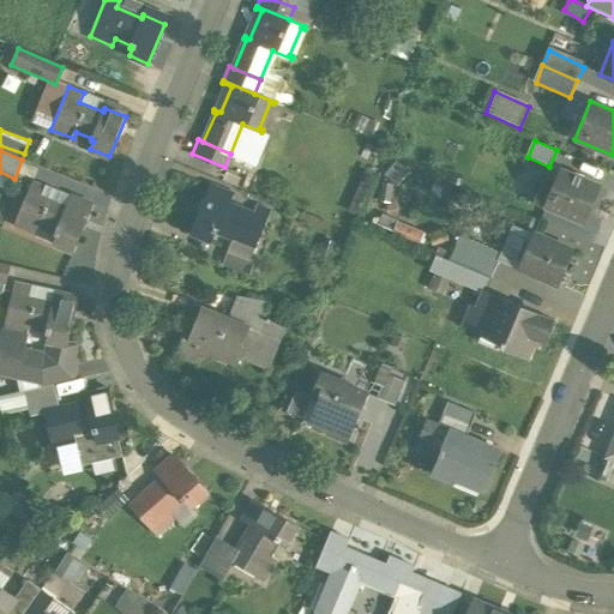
[(561,169),(553,187),(543,182),(535,202),(543,205),(543,206),(583,223),(600,185),(561,169)]
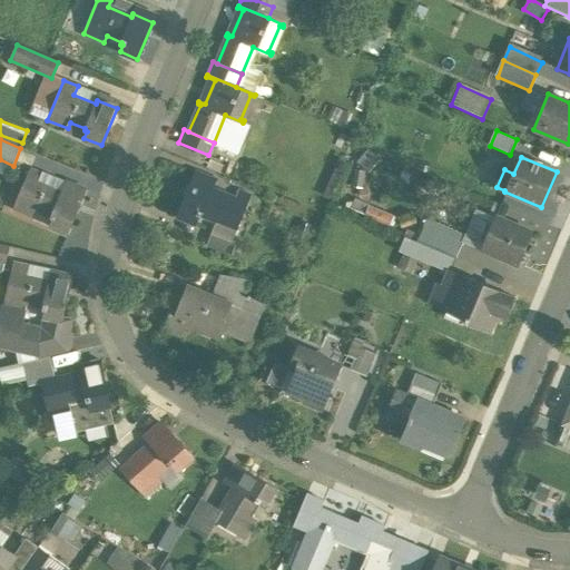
[(41,174),(29,169),(13,207),(35,216),(37,210),(51,216),(50,218),(52,219),(50,225),(68,233),(82,196),(64,188),(61,192),(38,182),(41,174)]
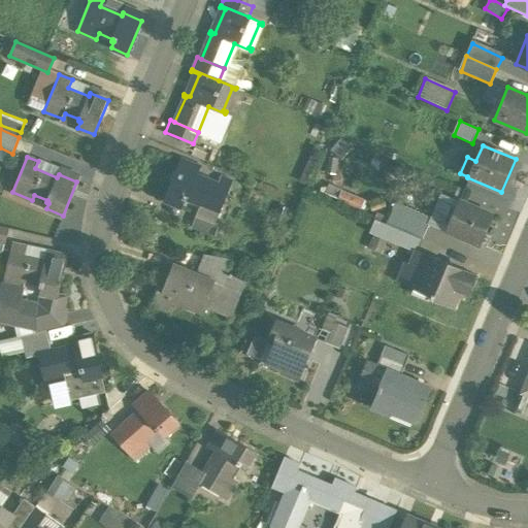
[(198,172),(179,165),(165,199),(182,205),(184,201),(186,202),(187,199),(200,204),(198,209),(217,218),(232,183),(221,177),(218,185),(197,176),(198,172)]
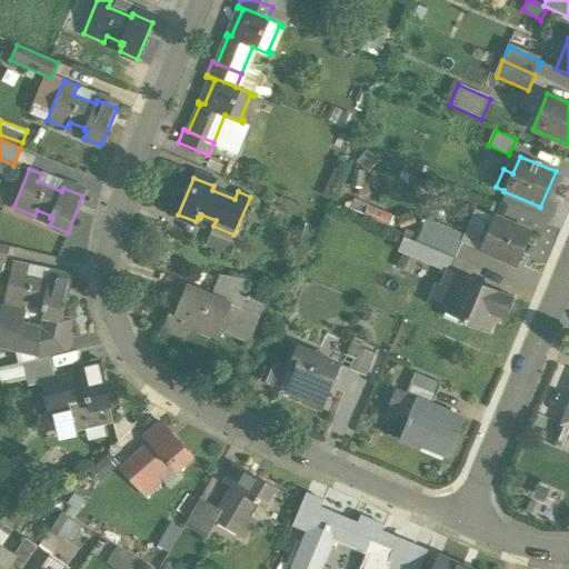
[(493,216),(493,217),(481,212),(471,235),(483,239),(480,248),(516,263),(530,231),(493,216)]
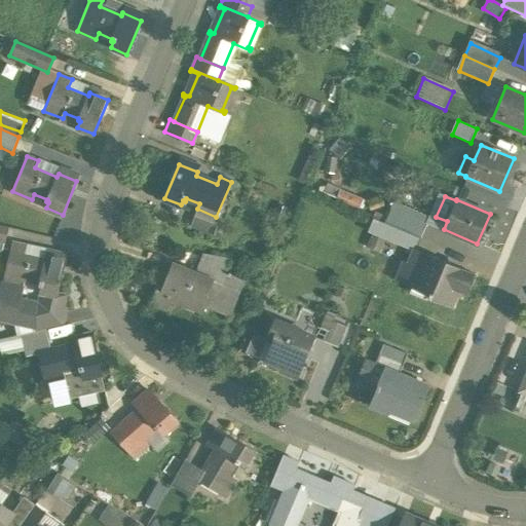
[(396,204),(386,224),(400,230),(401,227),(421,235),(429,218),(396,204)]
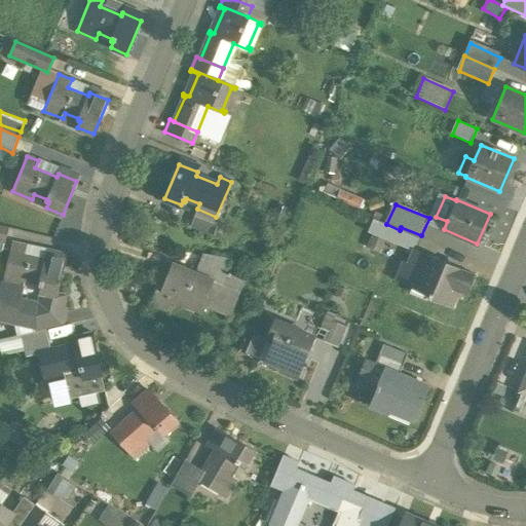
[(421,235),(401,227),(400,230),(393,242),(414,252),(421,235)]
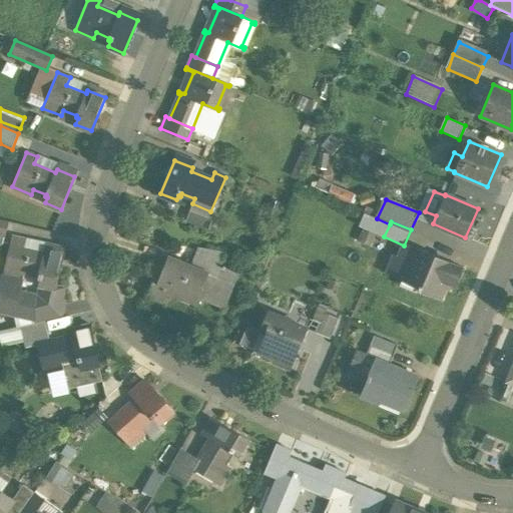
[(45,248),(44,251),(22,246),(24,239),(11,236),(3,276),(23,280),(24,274),(38,277),(38,278),(40,279),(39,285),(55,288),(63,252),(45,248)]
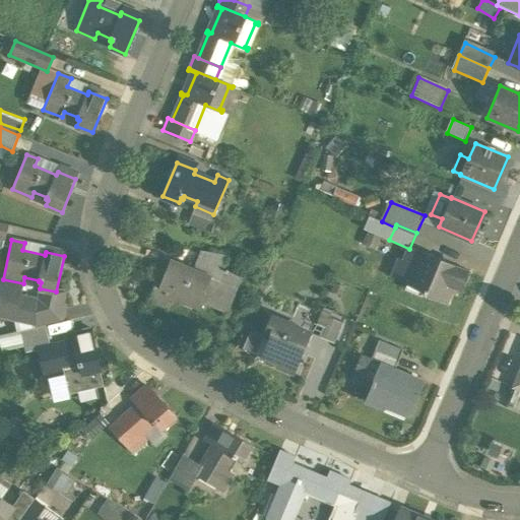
[(469,272),(421,251),(407,283),(425,290),(423,295),(446,304),(453,287),(461,291),(469,272)]
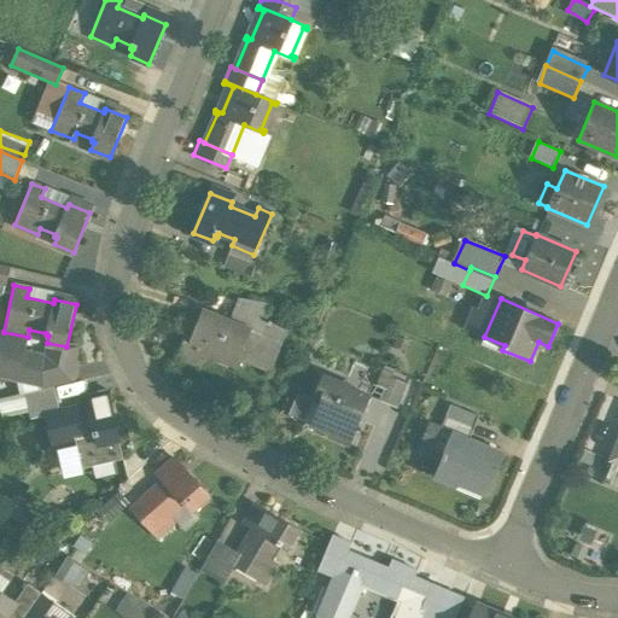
[(240,301),(232,322),(260,334),(264,322),(270,305),(240,301)]
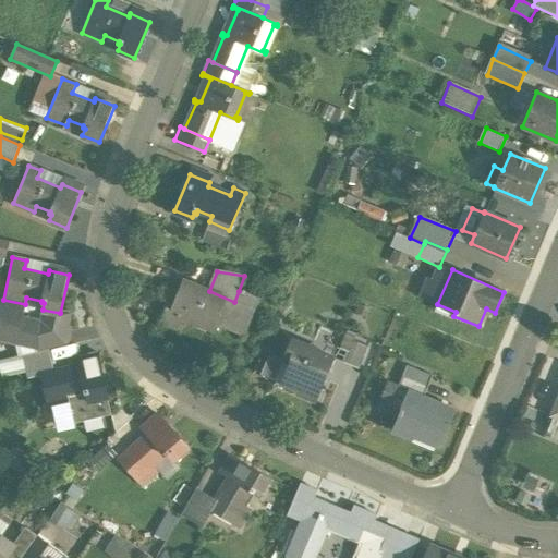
[(209,291),(182,281),(170,312),(165,310),(159,320),(178,328),(182,316),(213,329),(226,300),(209,291)]
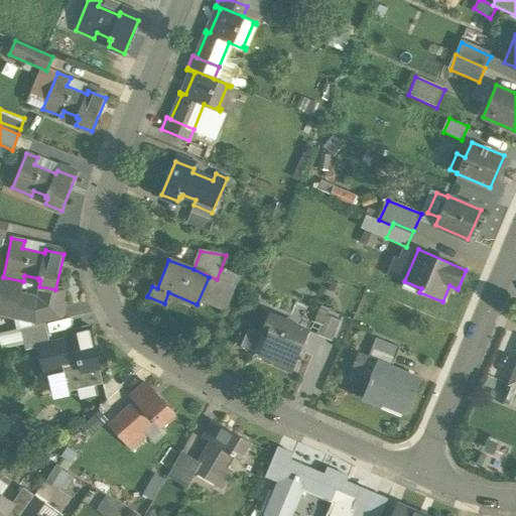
[(209,277),(202,295),(228,305),(239,277),(221,269),(217,279),(209,277)]
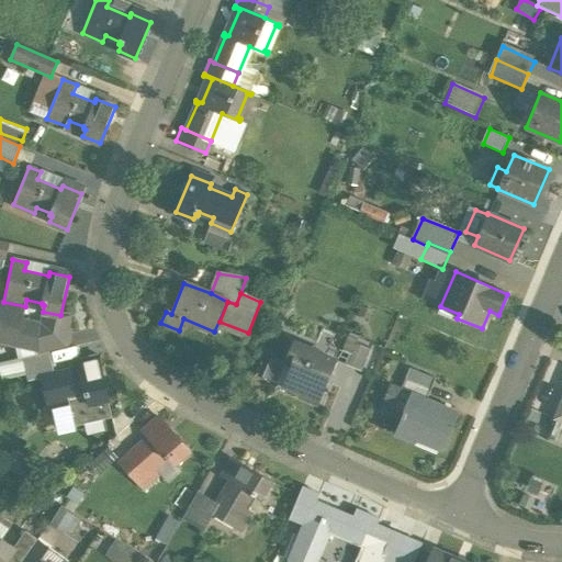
[(60,315),(43,312),(41,322),(23,318),(25,310),(0,305),(0,344),(14,348),(36,341),(36,340),(57,335),(60,315)]
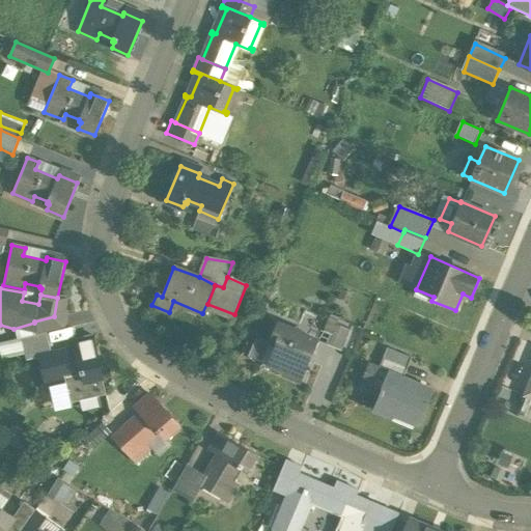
[(54,316),(34,322),(34,323),(37,334),(47,332),(62,329),(59,317),(54,316)]
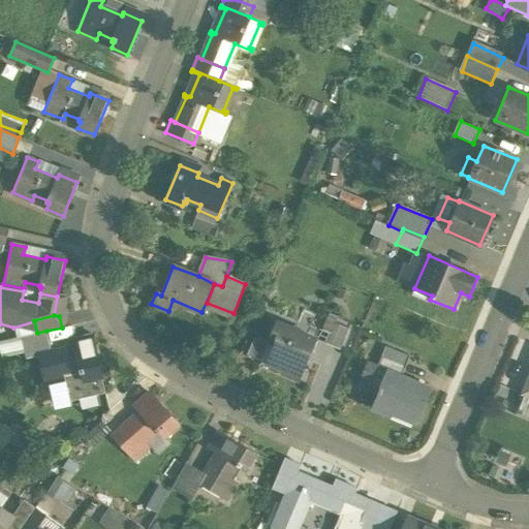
[(317,339),(277,322),(269,342),(276,344),(268,364),(282,370),(281,373),(300,381),(317,339)]
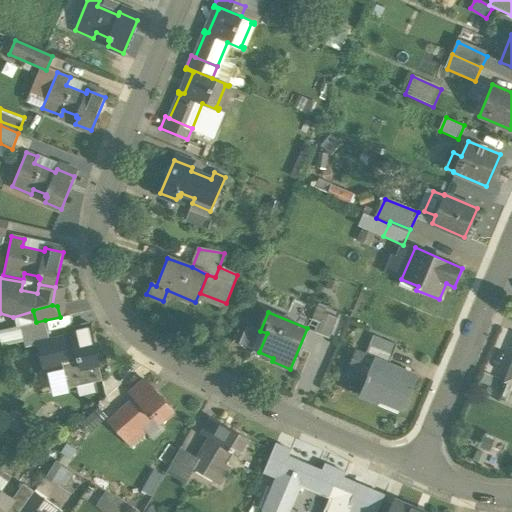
[(325,313),(316,333),(328,338),(337,318),(325,313)]
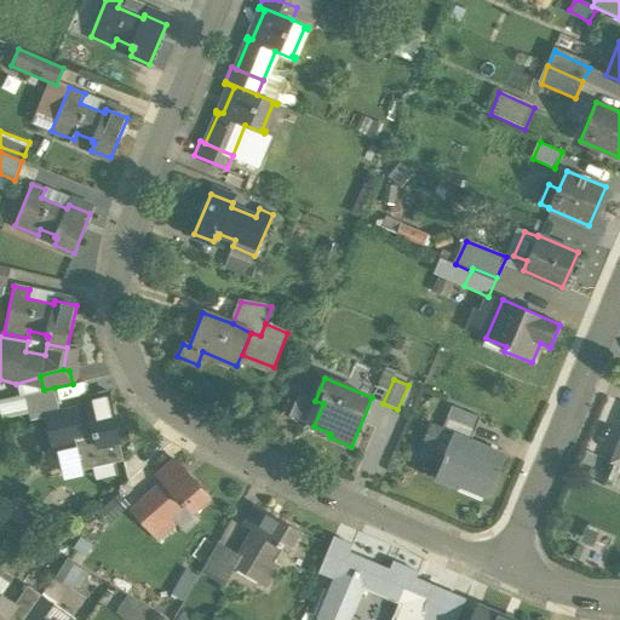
[(44,390),(26,395),(32,420),(46,417),(44,407),(58,405),(55,388),(44,390)]
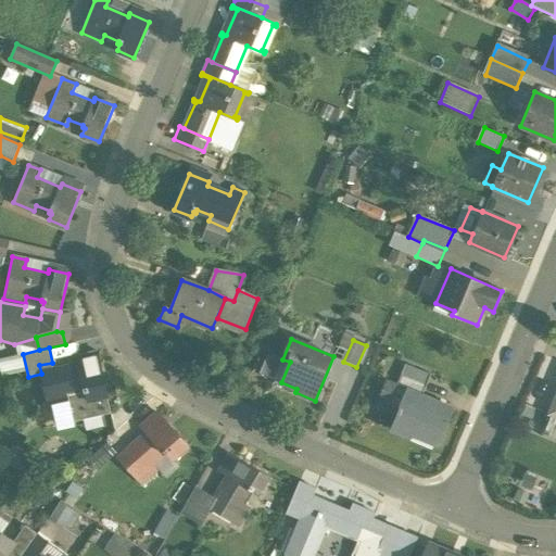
[(98,356),(77,362),(78,365),(53,370),(52,363),(39,365),(41,374),(49,405),(70,400),(68,394),(84,391),(84,393),(86,392),(88,399),(106,394),(98,356)]
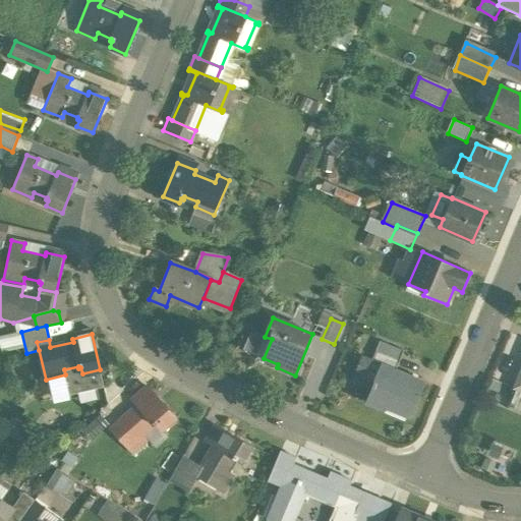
[(381,342),(378,348),(400,358),(403,351),(381,342)]
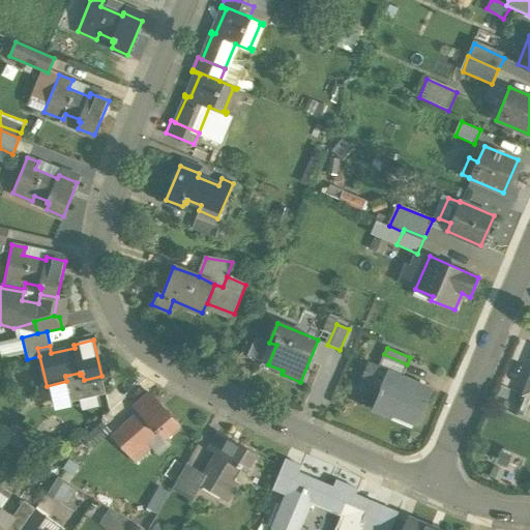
[(384,354),(379,353),(373,366),(388,373),(389,371),(403,377),(407,364),(384,354)]
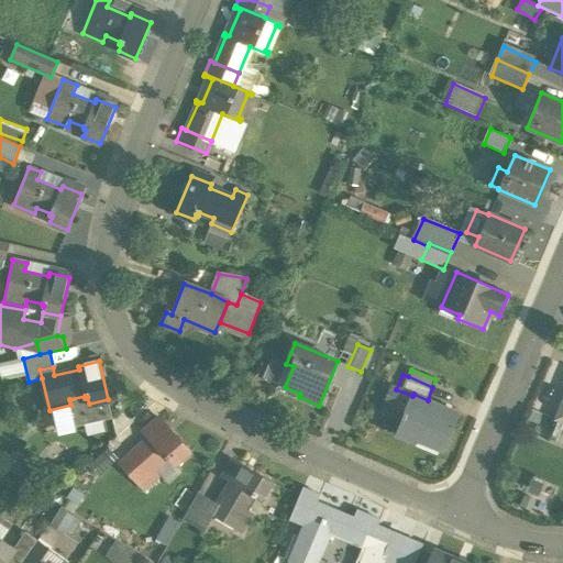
[(428,400),(414,394),(412,396),(401,421),(404,422),(398,435),(416,443),(418,439),(443,450),(459,414),(428,400)]
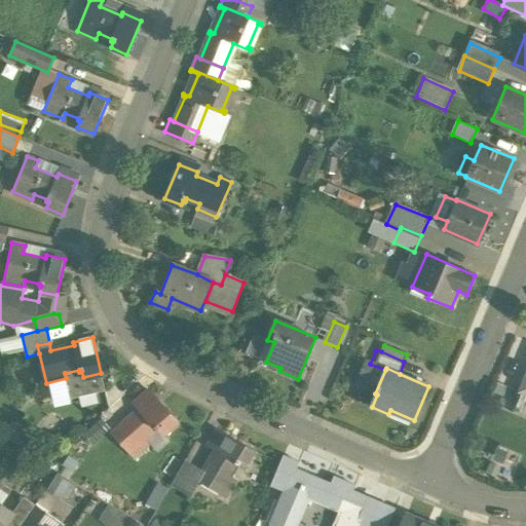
[(81,371),(79,372),(79,370),(65,373),(66,378),(46,383),(46,385),(65,380),(69,400),(105,391),(101,373),(83,377),(81,371)]
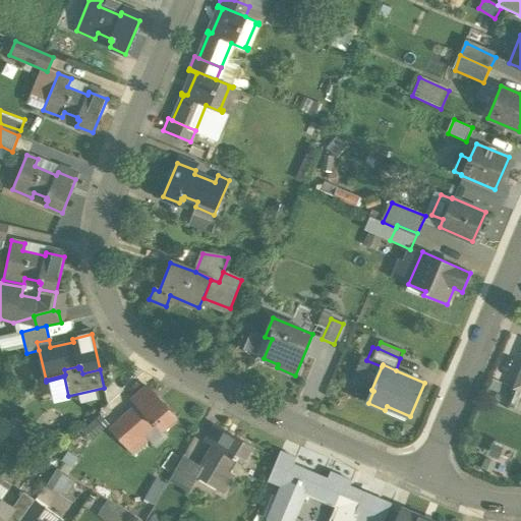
[(150,391),(135,403),(138,406),(121,422),(116,417),(108,425),(132,452),(147,439),(143,435),(154,425),(155,427),(158,425),(161,429),(174,417),(150,391)]
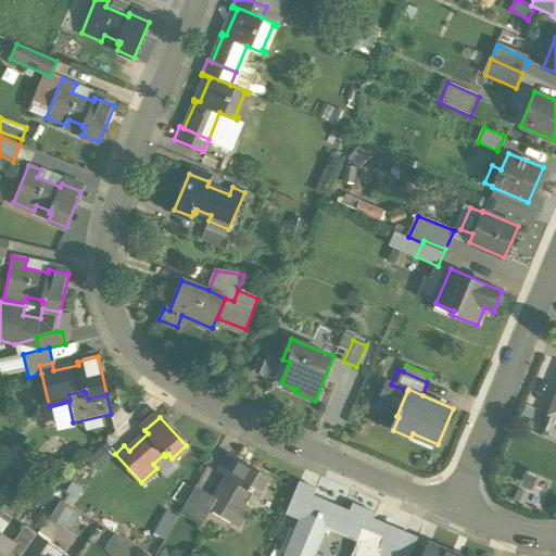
[(269,477),(236,457),(225,475),(229,477),(216,500),(209,495),(203,505),(238,525),(249,507),(243,504),(251,490),(253,492),(254,490),(260,493),(269,477)]
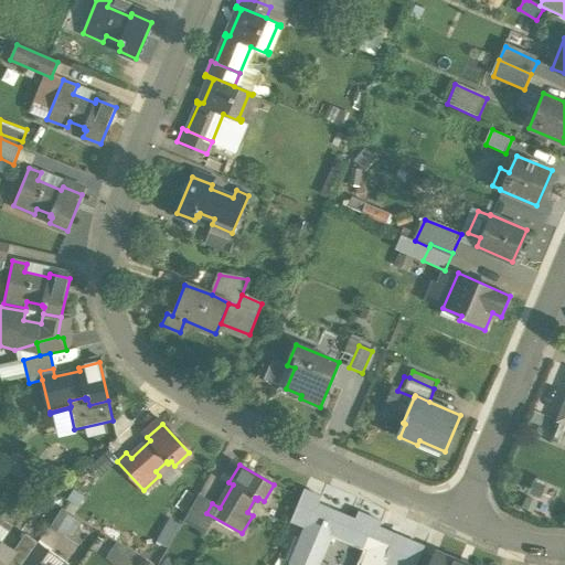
[(321,498),(304,490),(291,521),(306,526),(309,520),(311,521),(319,504),(321,498)]
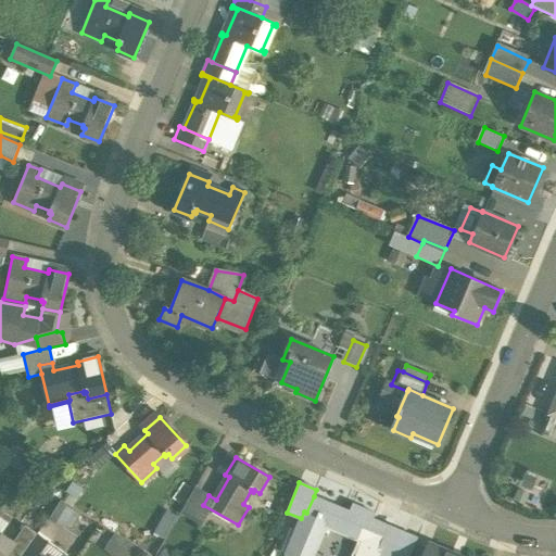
[(209,495),(196,488),(180,514),(201,526),(211,509),(203,505),(209,495)]
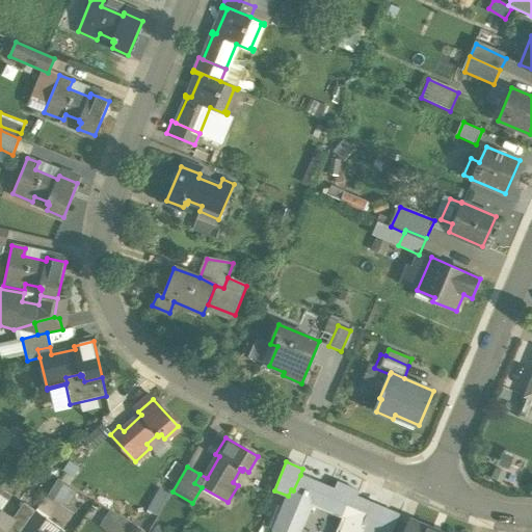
[(338,483),(336,490),(300,475),(293,490),(291,489),(288,496),(273,530),(277,531),(300,531),(313,504),(345,519),(346,519),(355,497),(357,493),(338,483)]
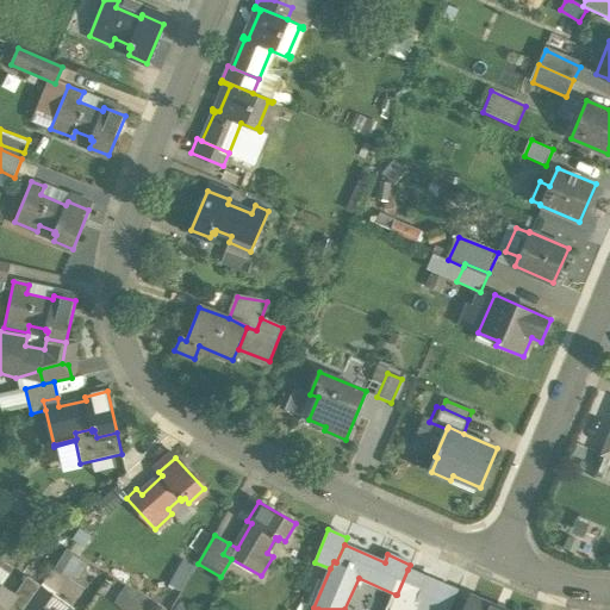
[(430,609),(442,584),(408,570),(397,595),(396,595),(388,609),(430,609)]
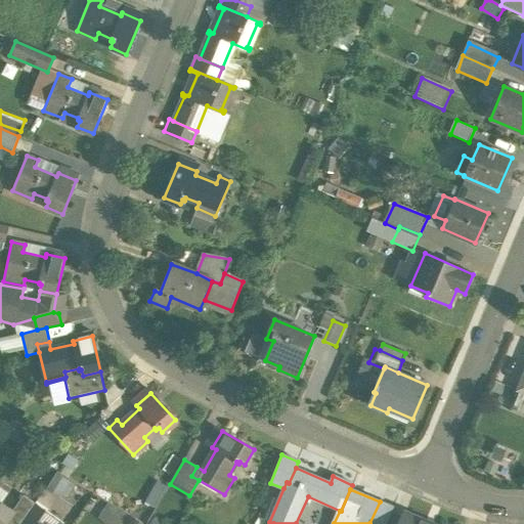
[(24,495),(12,512),(13,513),(4,523),(19,523),(34,503),(24,495)]
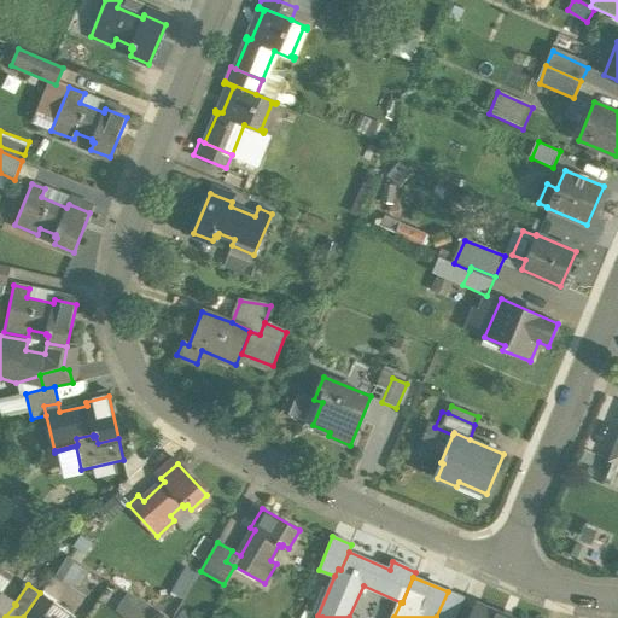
[(448,592),(436,617),(455,617),(462,604),(464,599),(448,592)]
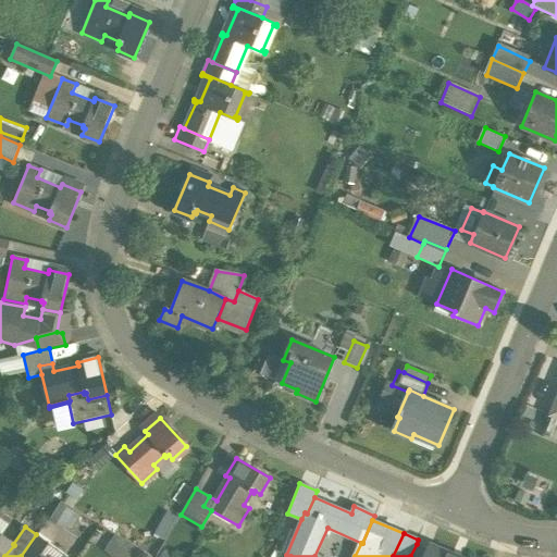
[(0,534),(0,556),(4,556),(14,545),(13,544),(0,534)]
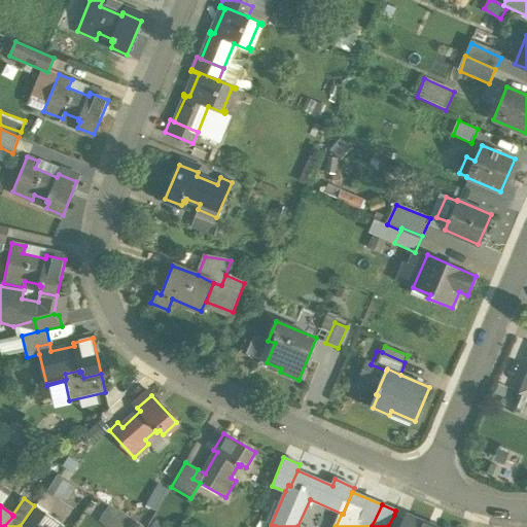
[(388,526),(401,526),(406,520),(394,515),(388,526)]
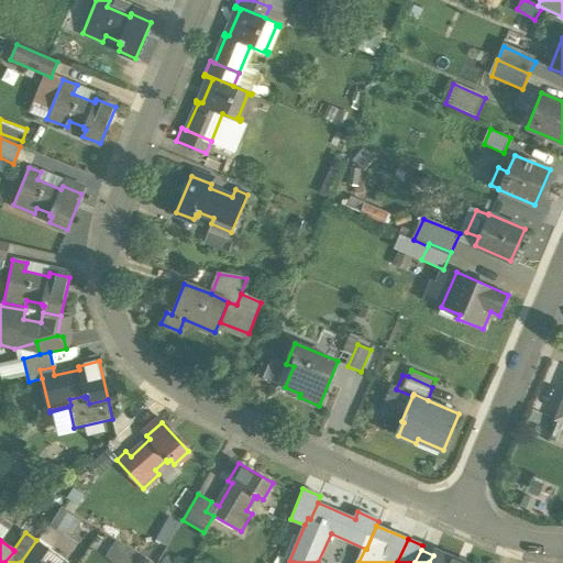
[(465,562),(435,550),(433,555),(429,562),(465,562)]
